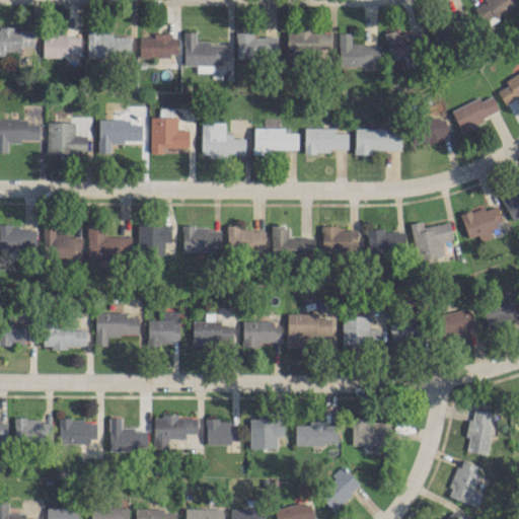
[(479,0),(471,5),(485,24),(517,2),(515,0),(479,0)]
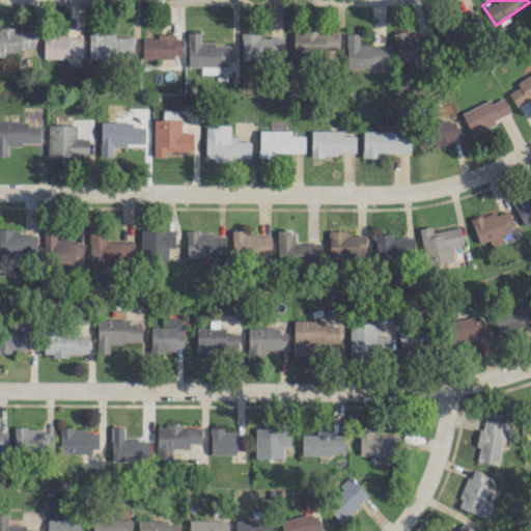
[(440,42),(480,36),(477,10),(462,11),(463,21),(438,24),(440,42)]
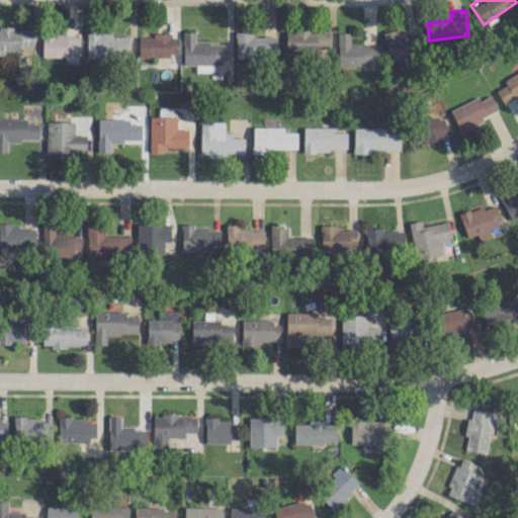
[(0,55),(6,55),(6,50),(20,51),(20,46),(33,46),(33,28),(0,27),(0,55)]
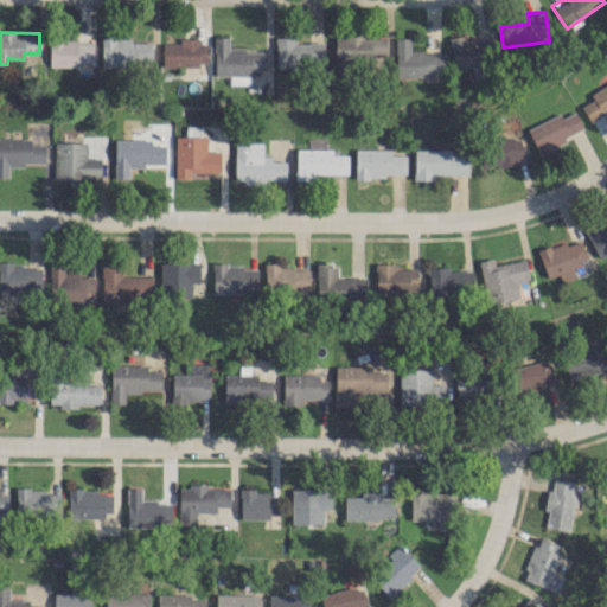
[(334,36),(334,72),(349,72),(349,63),(371,63),(371,55),(385,55),(385,34),(334,36)]
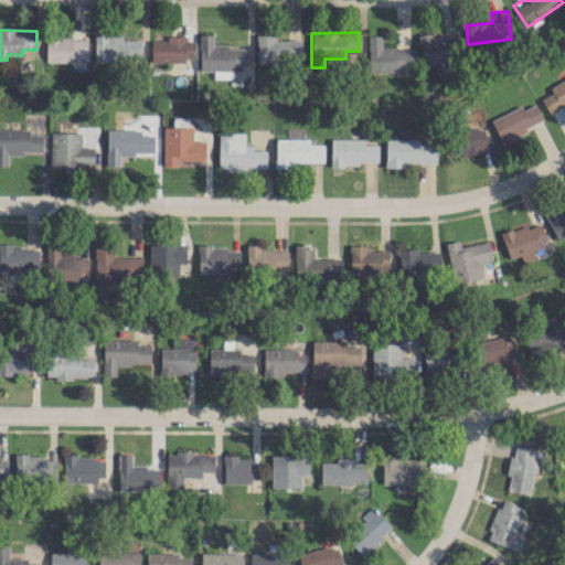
[(418,34),(424,64),(438,61),(440,73),(459,70),(452,35),(435,39),(433,32),(418,34)]
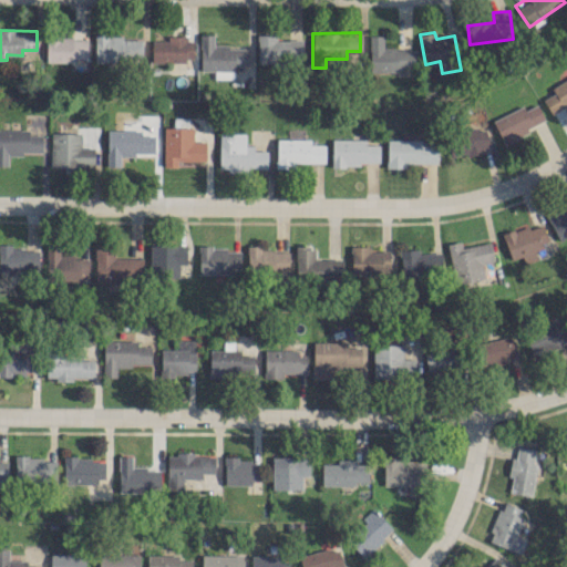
[(215,78),(234,79),(234,65),(247,65),(248,49),(227,48),(227,44),(213,44),(213,34),(200,34),(199,70),(215,71),(215,78)]
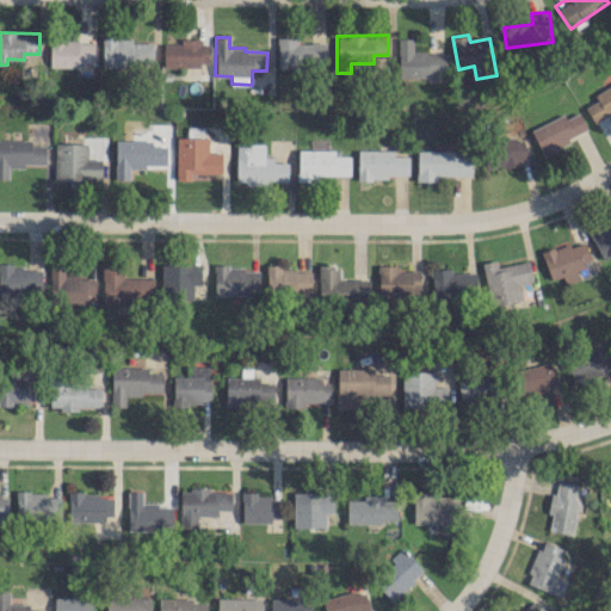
[(278,68),(326,67),(325,43),(297,43),(297,37),(277,37),(278,68)]
